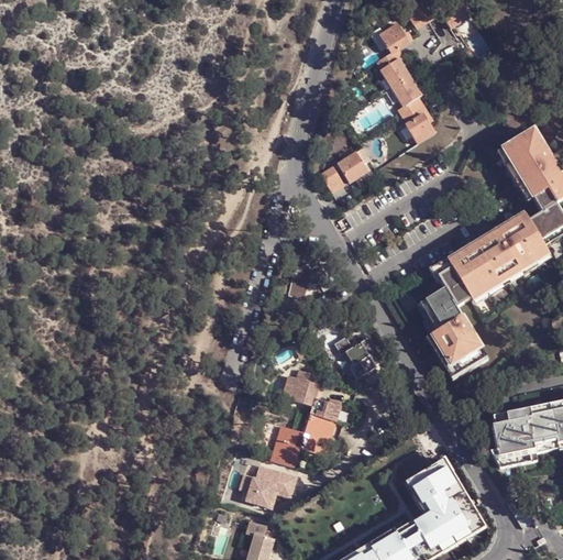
[(427,14),(418,0),(405,8),(414,22),(427,14)]
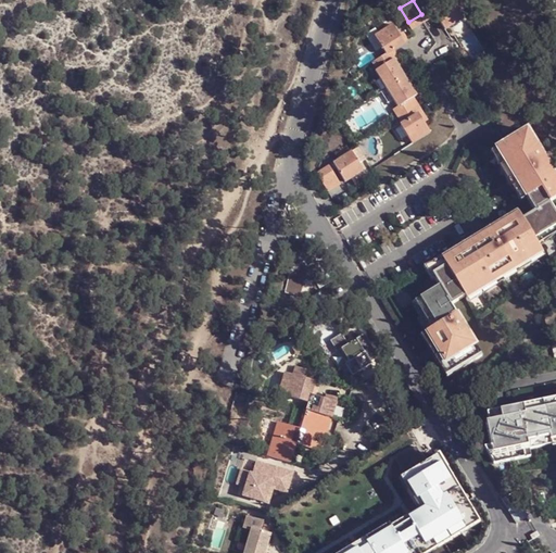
[(433,7),(429,0),(413,0),(421,14),(433,7)]
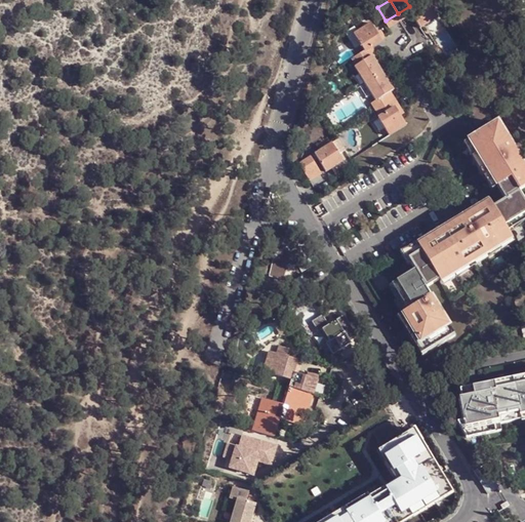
[(418,0),(411,4),(414,9),(412,10),(420,24),(438,13),(434,6),(440,3),(437,0),(418,0)]
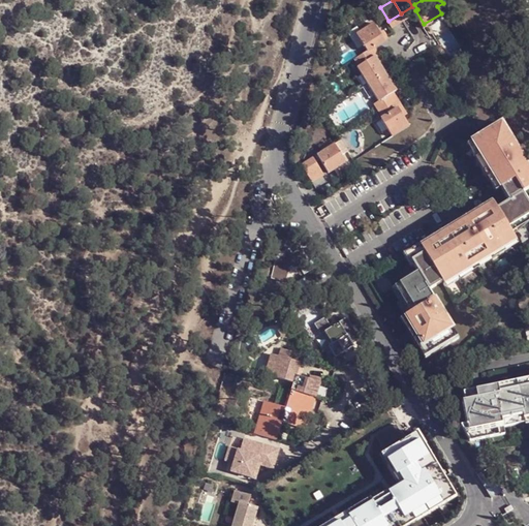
[(373,19),(355,29),(367,47),(370,45),(384,36),(373,19)]
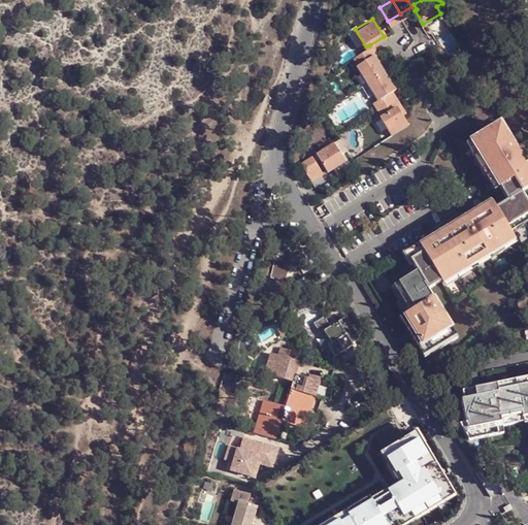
[(366,46),(354,54),(358,61),(373,52),(369,45),(366,46)]
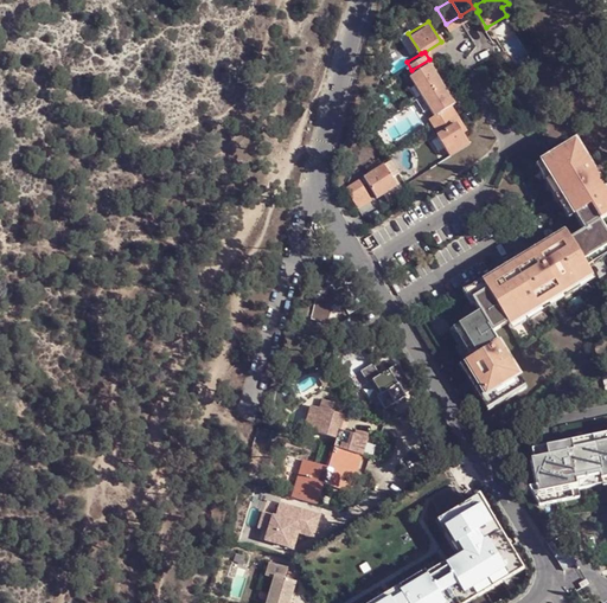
[(429,59),(409,71),(421,91),(441,79),(429,59)]
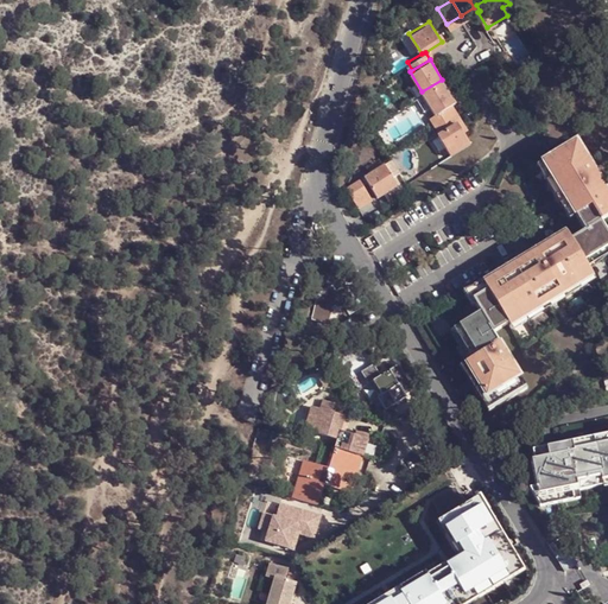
[(442,80),(422,91),(435,112),(447,105),(454,100),(442,80)]
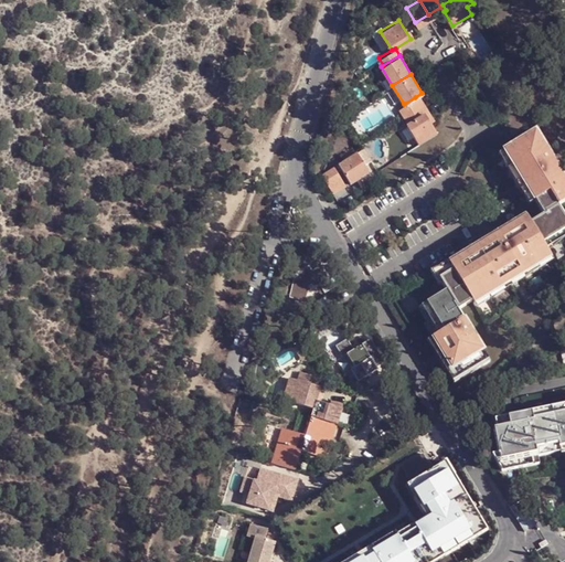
[(404,104),(398,107),(403,115),(419,104),(415,97),(404,104)]
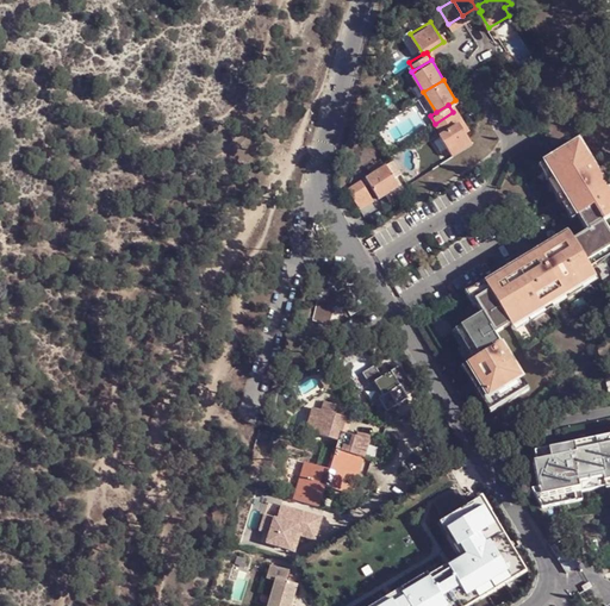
[(458,120),(453,112),(435,124),(440,131),(458,120)]
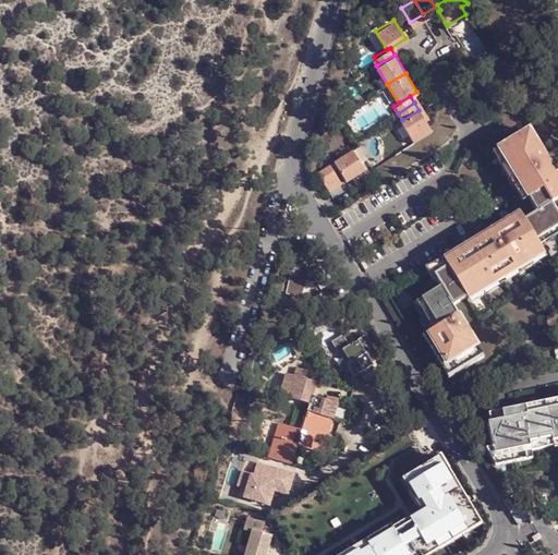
[(402,120),(400,121),(412,140),(431,129),(419,110),(402,120)]
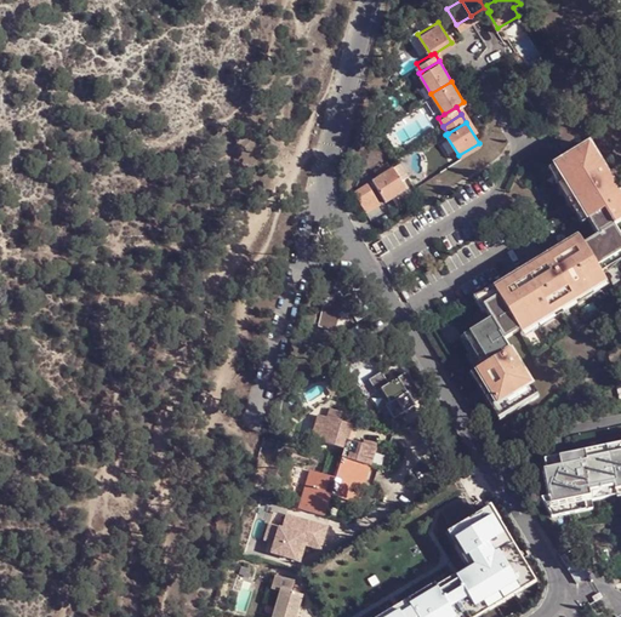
[(610,180),(586,141),(558,159),(568,175),(563,177),(596,232),(581,241),(579,236),(495,289),(497,293),(482,302),(490,315),(468,329),(486,360),(474,367),(495,399),(499,396),(508,412),(537,394),(502,337),(550,308),(554,316),(608,283),(596,263),(620,247),(620,236),(611,222),(620,216),(620,196),(620,195),(620,194),(620,186),(615,177),(610,180)]
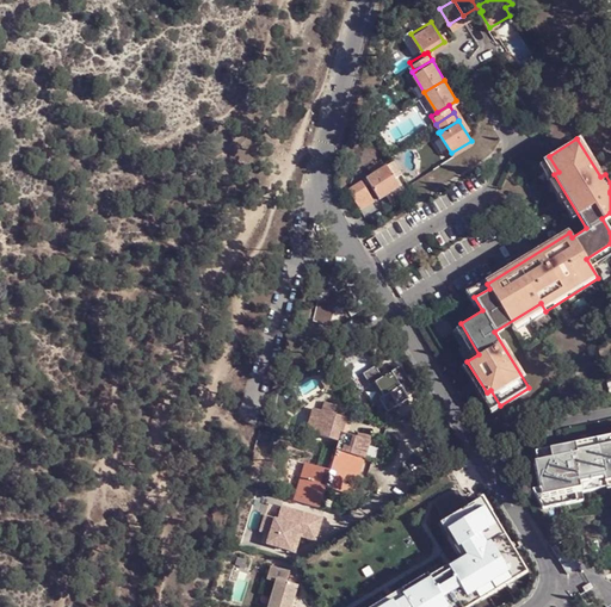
[(400,171),(392,156),(366,173),(369,178),(366,179),(377,194),(384,190),(397,181),(393,174),(400,171)]
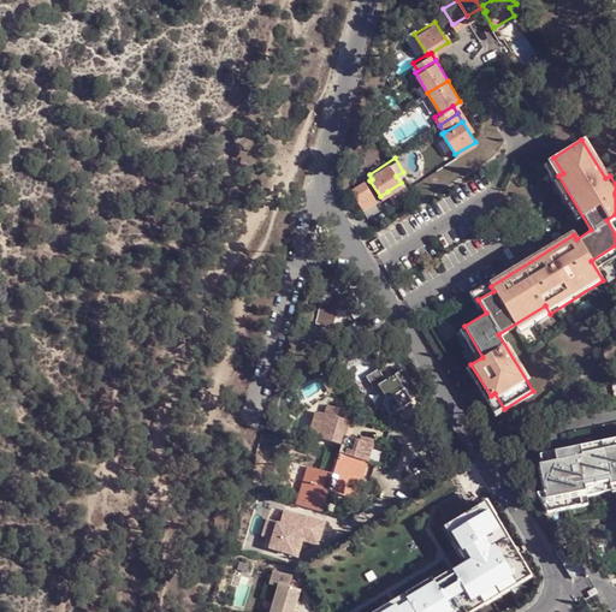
[(362,178),(348,188),(359,203),(372,195),(362,178)]
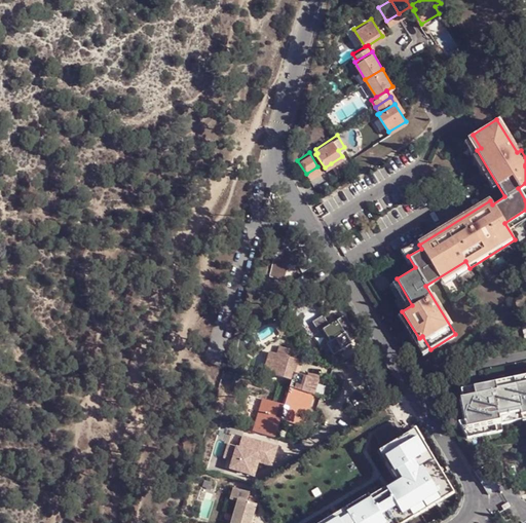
[(321,171),(317,166),(306,174),(308,178),(321,171)]
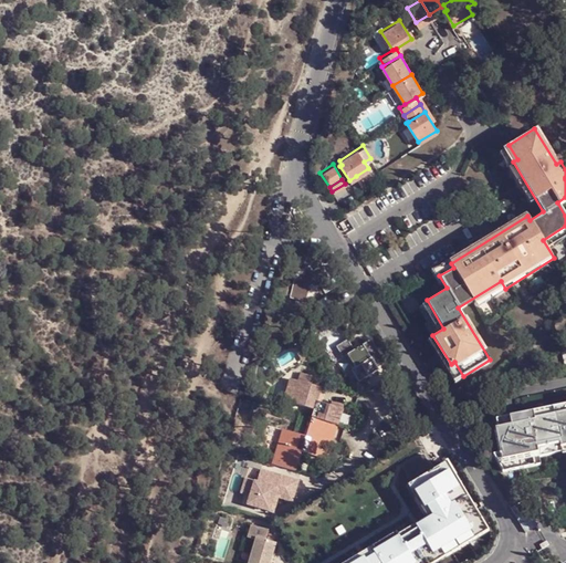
[(326,274),(320,264),(311,269),(310,267),(308,264),(293,274),(295,278),(292,280),(291,292),(303,294),(306,283),(310,280),(315,278),(316,280),(326,274)]
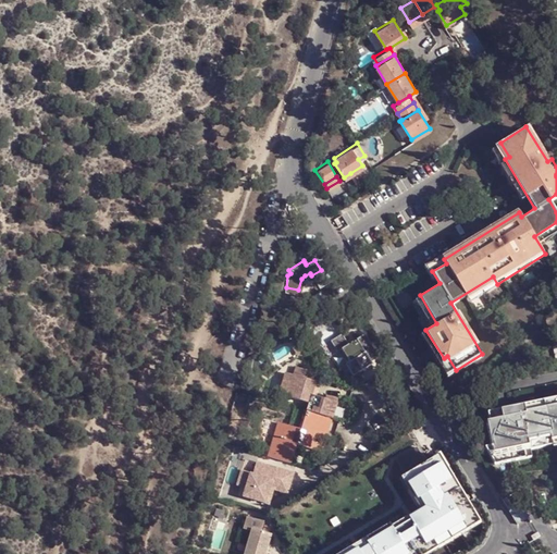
[(326,278),(322,271),(313,277),(318,283),(326,278)]
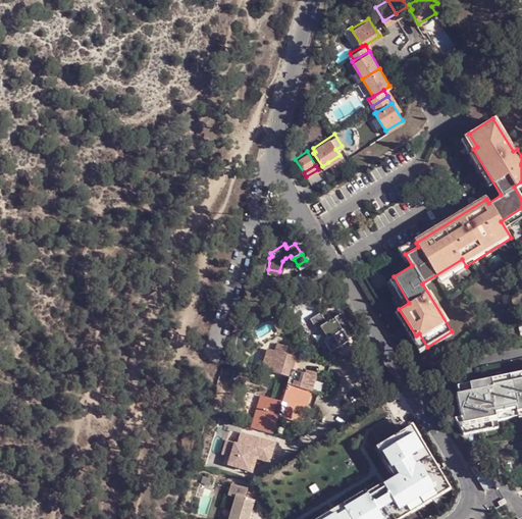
[(302,278),(298,270),(289,275),(294,283),(302,278)]
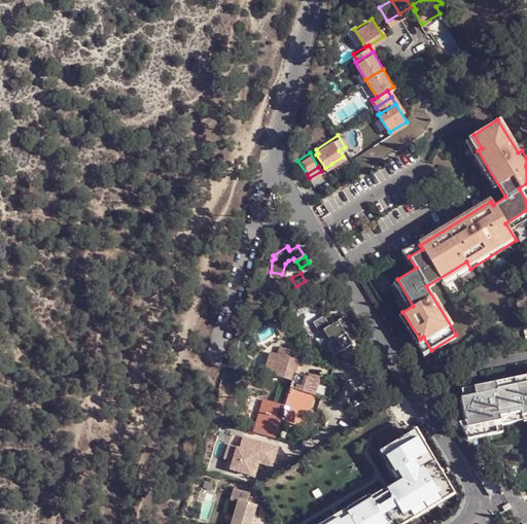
[(324,316),(313,322),(319,333),(321,332),(329,344),(327,345),(334,356),(352,345),(351,343),(358,339),(345,316),(329,326),(324,316)]
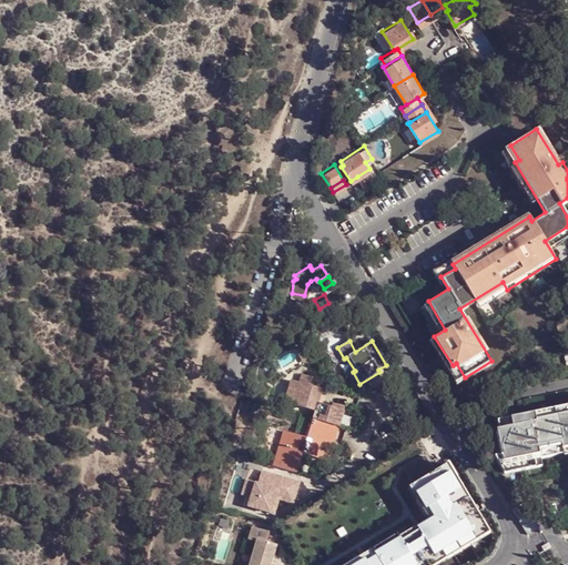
[(300,390),(305,374),(302,373),(298,382),(291,379),(288,386),(300,390)]
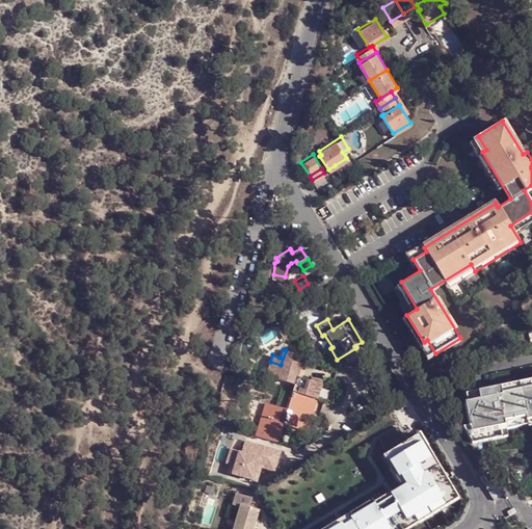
[(294,384),(292,391),(307,396),(316,399),(321,384),(312,381),(296,376),(300,364),(297,363),(300,354),(286,350),(281,365),(270,362),(266,375),(294,384)]
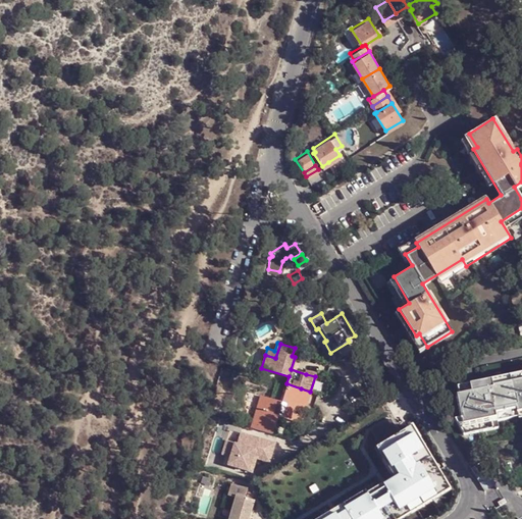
[(521,370),(488,378),(488,379),(489,384),(521,376),(521,370)]
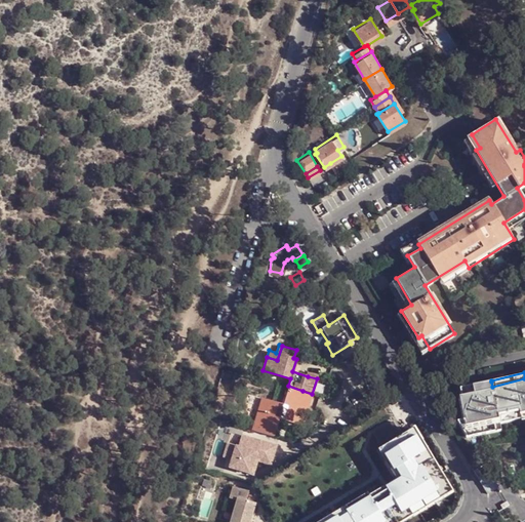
[(524,378),(492,387),(491,382),(474,385),(475,392),(461,394),(458,395),(463,418),(466,429),(499,422),(511,419),(517,416),(524,411),(524,378)]
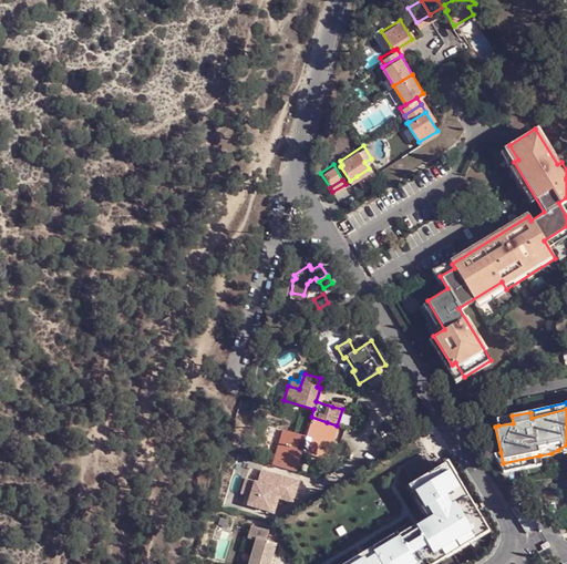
[(498,426),(513,423),(512,416),(512,414),(496,417),(498,426)]
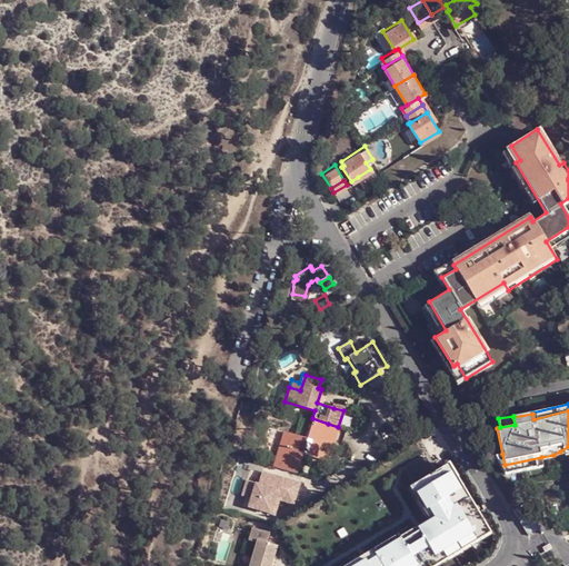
[(338,427),(312,418),(307,437),(283,430),(272,465),(296,473),(302,453),(328,460),(338,427)]
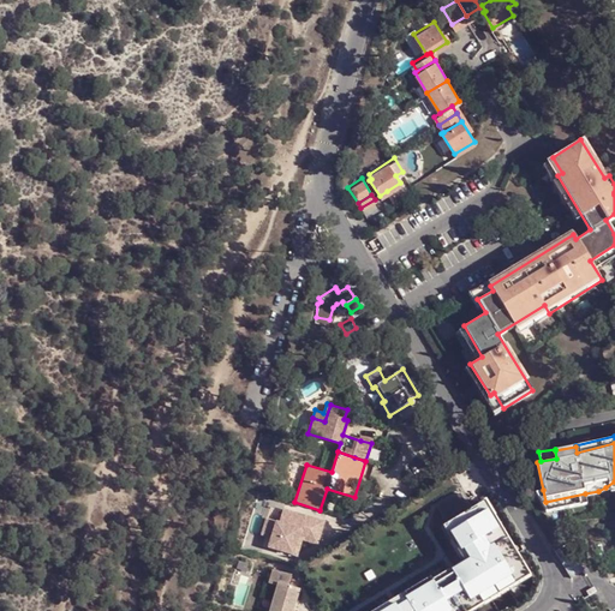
[(545,502),(543,490),(536,491),(547,510),(586,502),(585,493),(545,502)]
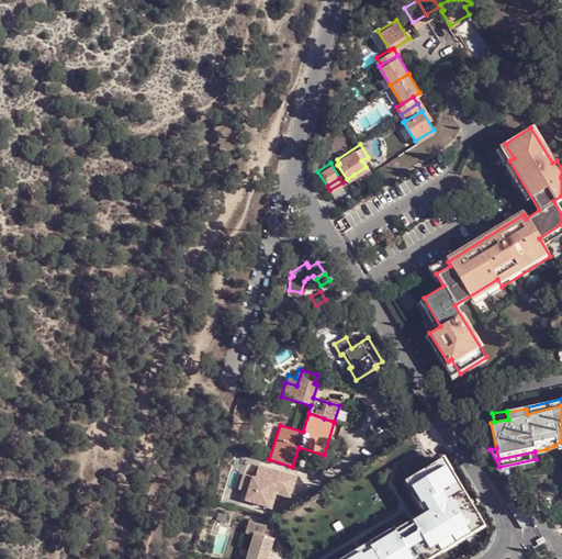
[(290,484),(292,476),(255,465),(251,477),(240,473),(236,487),(246,490),(243,499),(269,505),(273,491),(269,490),(272,479),(290,484)]
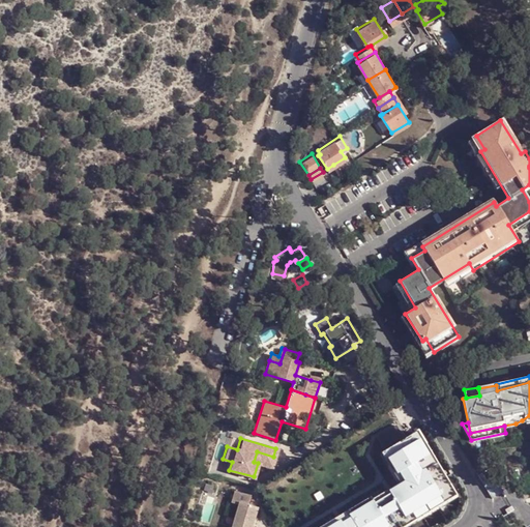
[(402,526),(450,498),(415,442),(381,460),(398,486),(322,526),(402,526)]
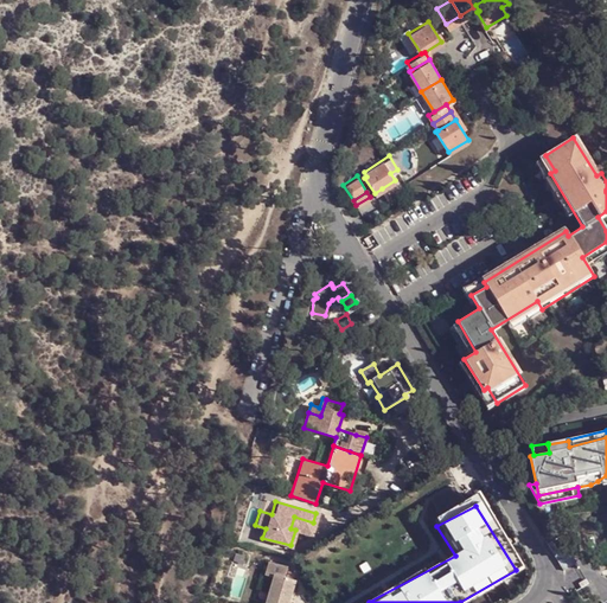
[(310,533),(313,523),(294,517),(291,528),(295,530),(310,533)]
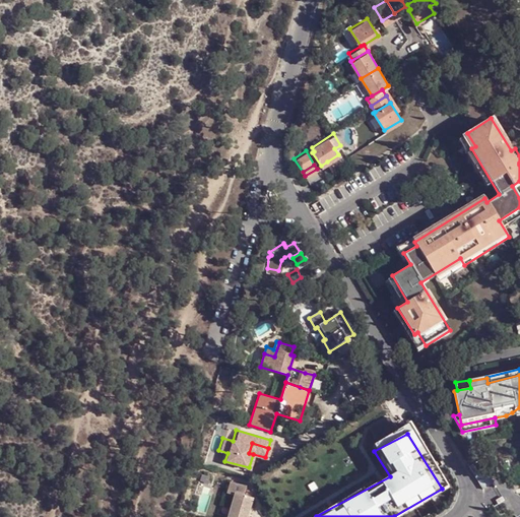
[(469,464),(473,471),(483,465),(479,458),(469,464)]
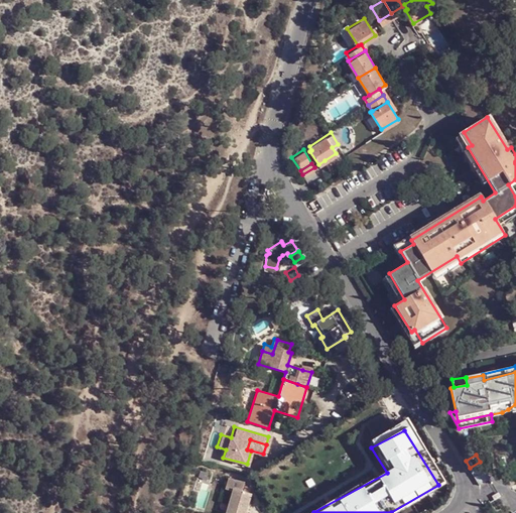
[(480,462),(470,468),(480,483),(490,477),(480,462)]
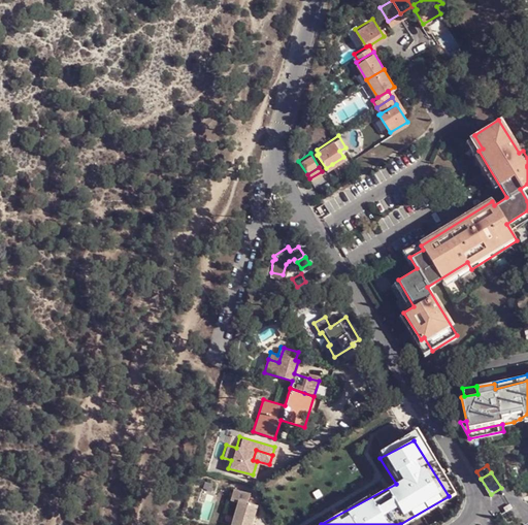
[(249,524),(255,505),(245,503),(249,494),(233,489),(230,500),(237,503),(230,524),(249,524)]
